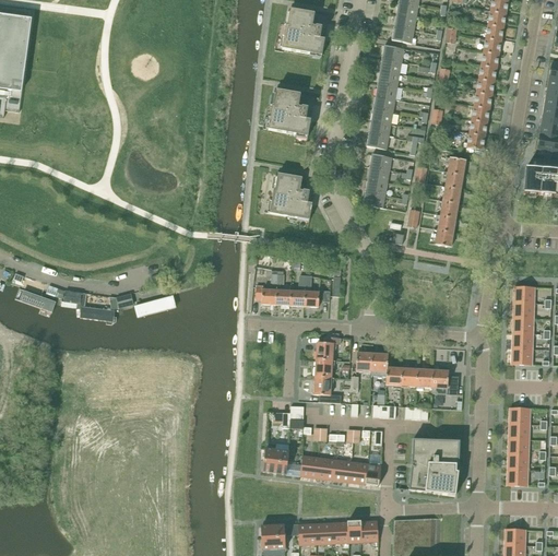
[(419,4),(400,0),(398,13),(417,16),(419,4)]
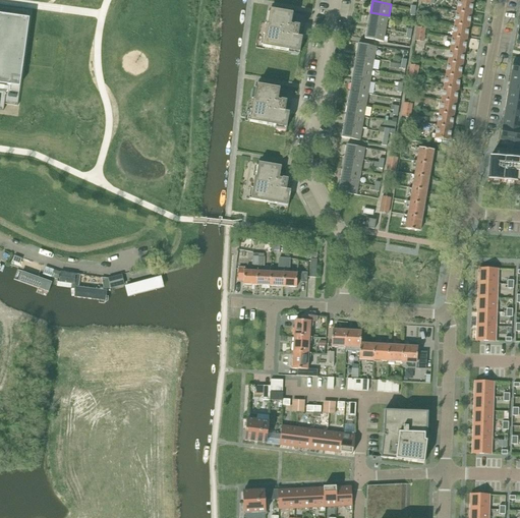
[(459,0),(458,8),(472,11),(474,0),(459,0)]
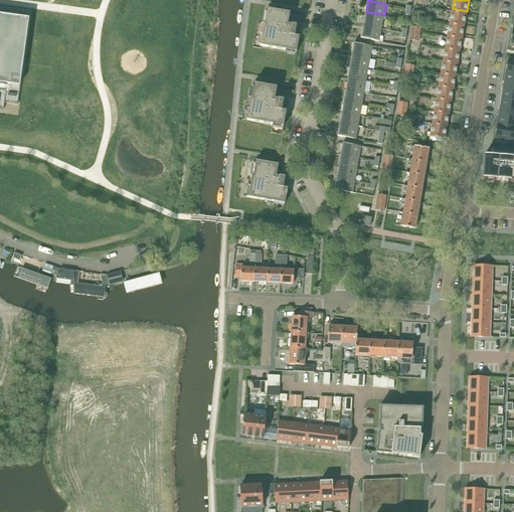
[(30,8),(0,3),(0,106),(4,107),(4,106),(4,100),(18,102),(30,13),(29,13),(30,8)]
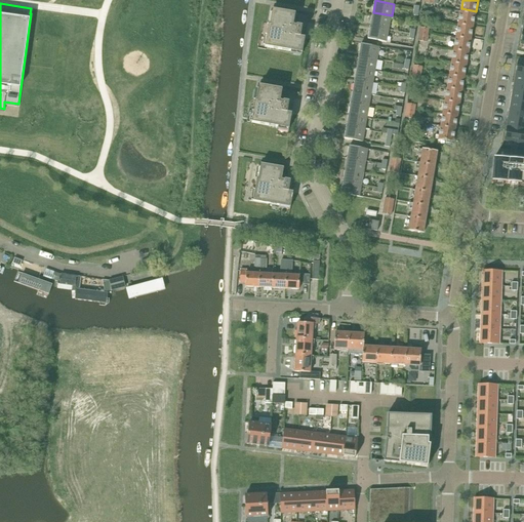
[(304,50),(306,35),(301,35),(304,24),(294,23),(296,11),(274,7),(271,22),(270,22),(266,44),(304,50)]
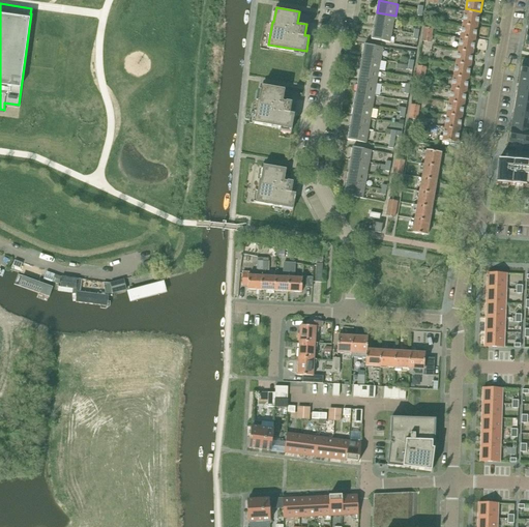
[(480,11),(466,8),(463,22),(478,24),(480,11)]
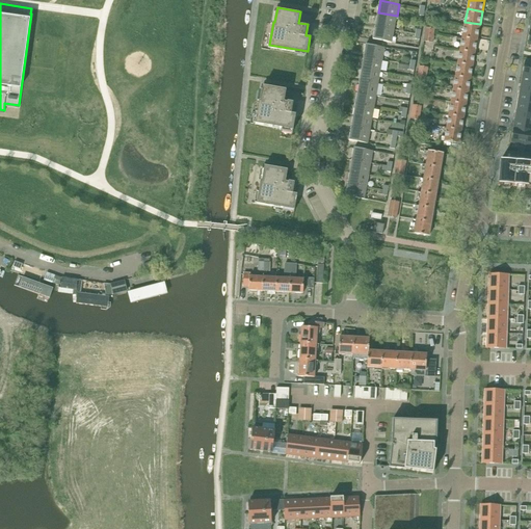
[(378,12),(376,24),(395,28),(397,16),(378,12)]
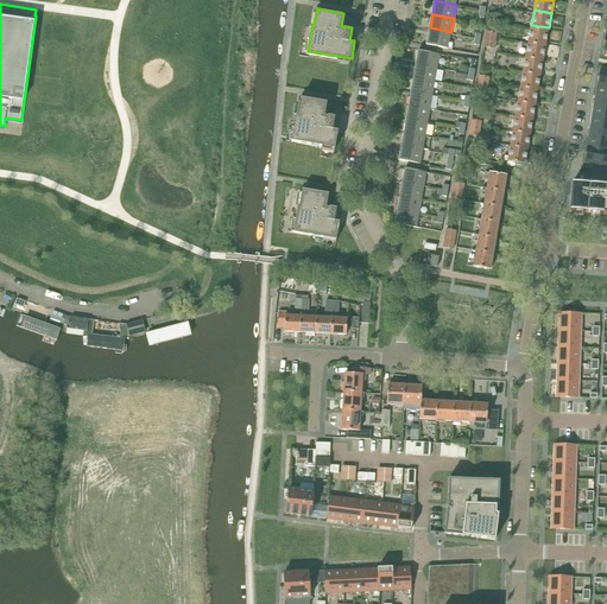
[(549,27),(531,25),(529,39),(545,43),(549,27)]
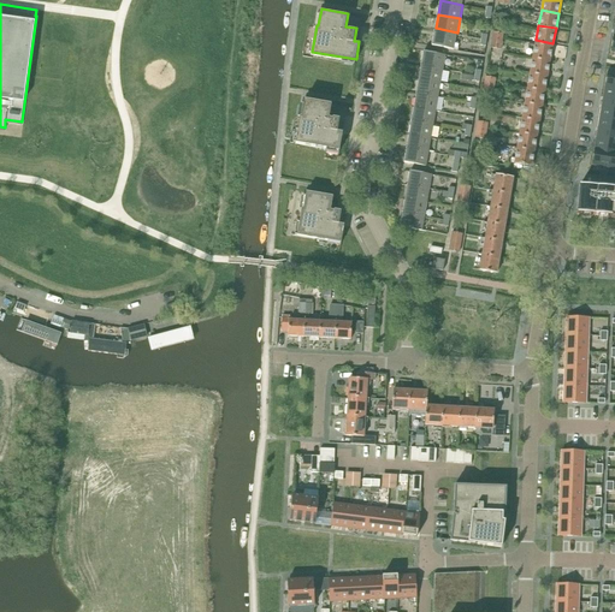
[(457,33),(436,28),(433,42),(455,46),(457,33)]
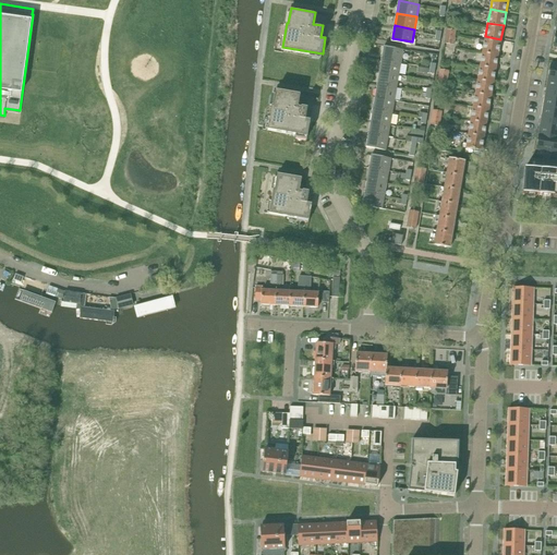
[(500,39),(485,36),(483,50),(498,52),(500,39)]
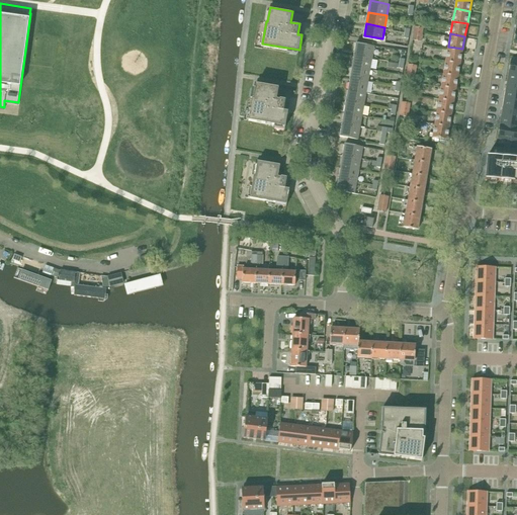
[(357,40),(355,52),(373,56),(375,44),(357,40)]
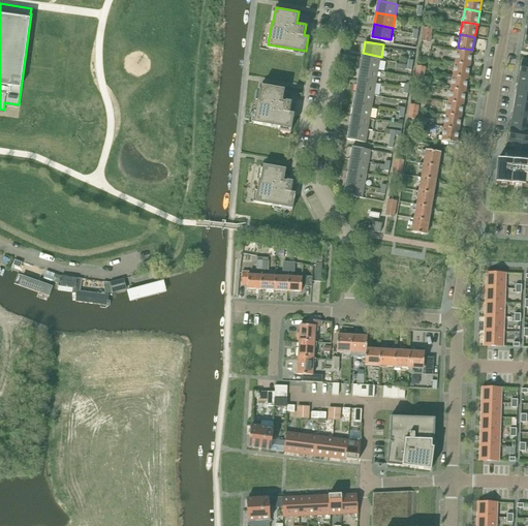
[(472,50),(458,48),(456,60),(470,63),(472,50)]
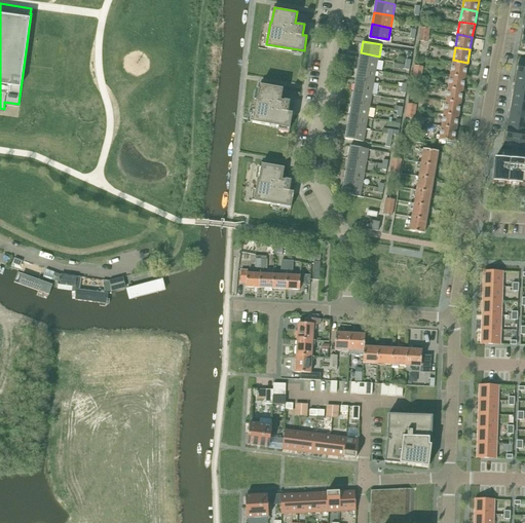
[(379,57),(361,52),(359,65),(377,68),(379,57)]
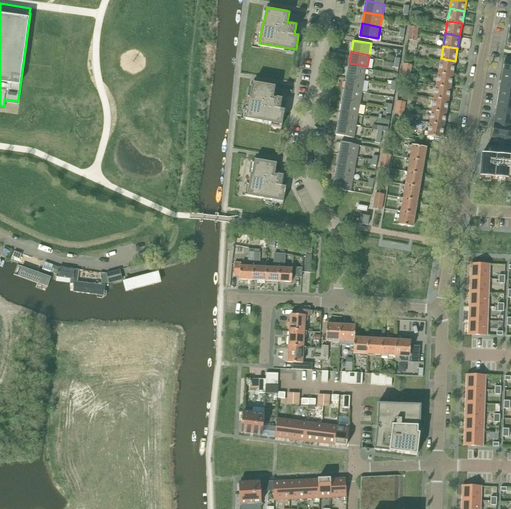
[(455,61),(441,58),(439,71),(453,73),(455,61)]
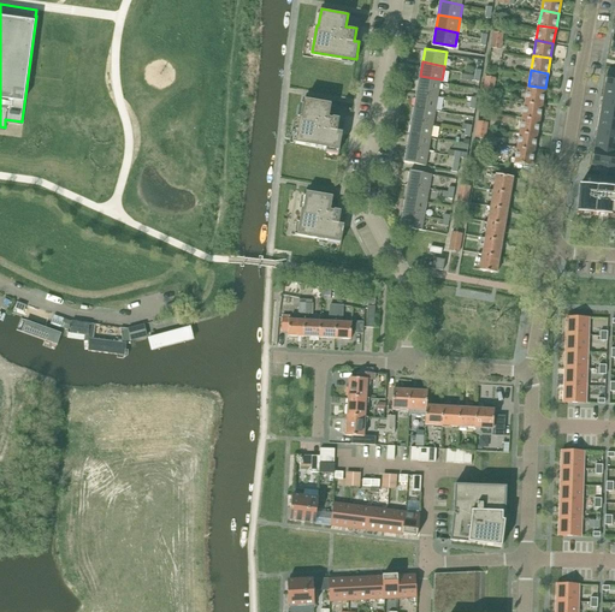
[(420,76),(418,90),(439,94),(442,79),(420,76)]
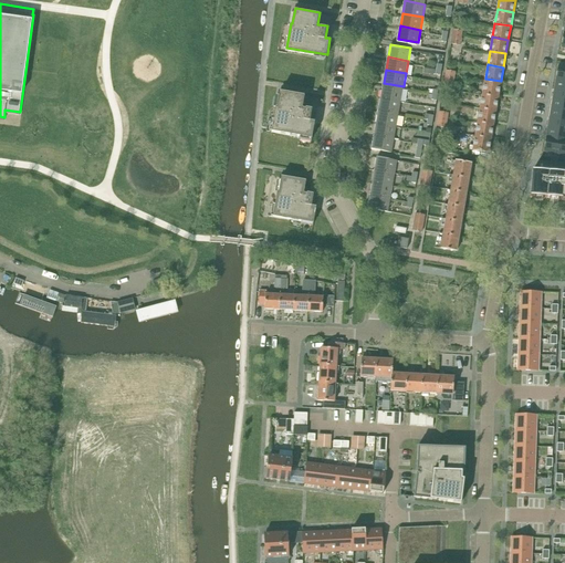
[(564,79),(556,77),(554,92),(564,93),(564,79)]
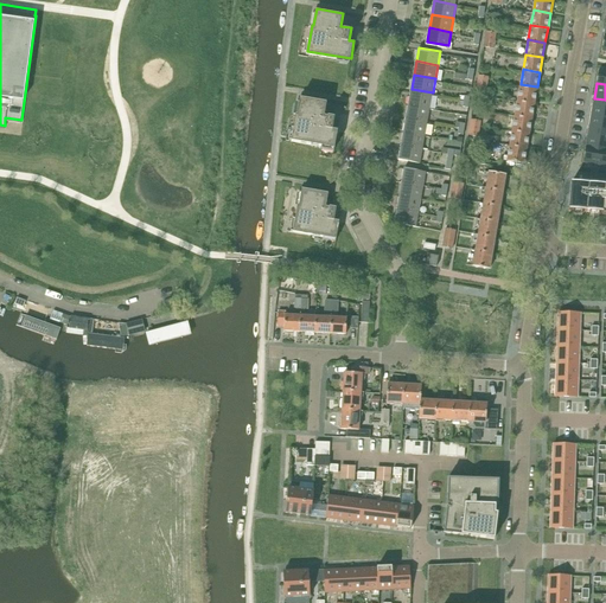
[(537,87),(521,84),(518,98),(535,101),(537,87)]
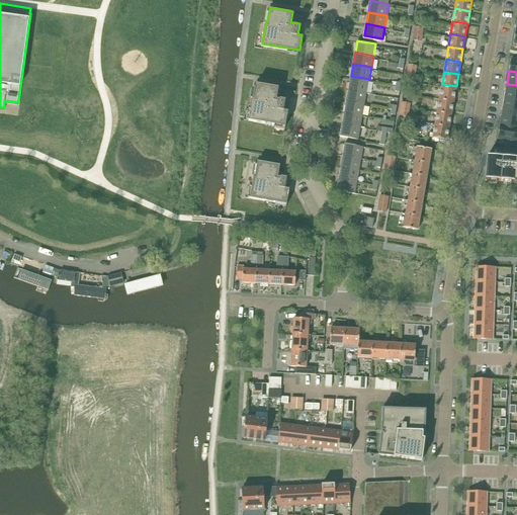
[(369,79),(351,76),(349,87),(367,90),(369,79)]
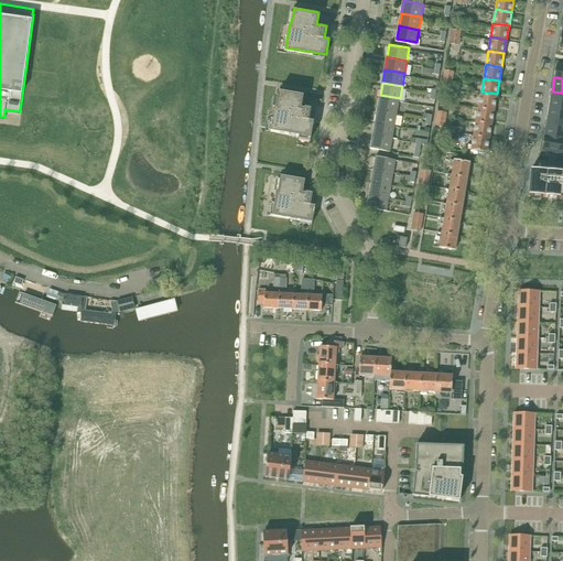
[(312,136),(314,119),(310,118),(312,107),(302,106),(304,93),(280,89),(277,105),(275,105),(271,129),(312,136)]
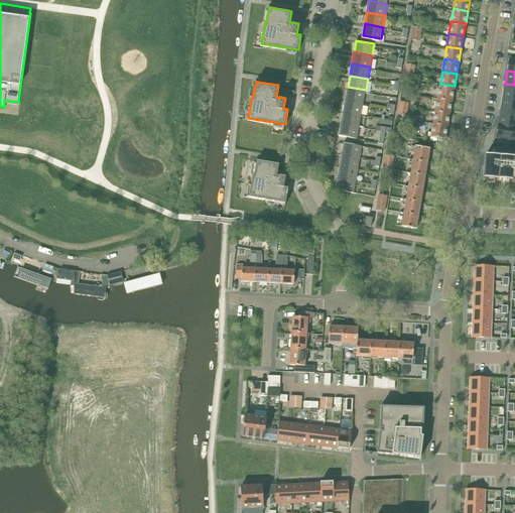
[(455,86),(440,84),(438,96),(453,99),(455,86)]
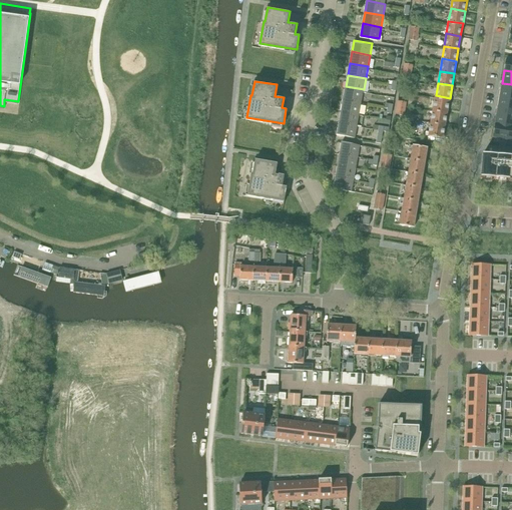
[(511,84),(502,83),(500,95),(511,97),(511,84)]
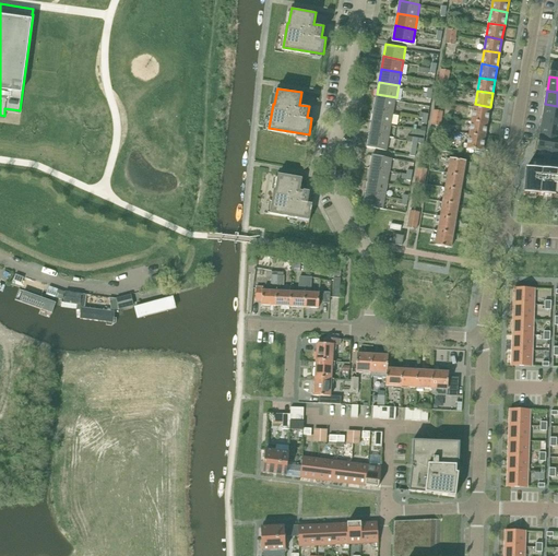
[(377,94),(374,107),(394,110),(396,97),(377,94)]
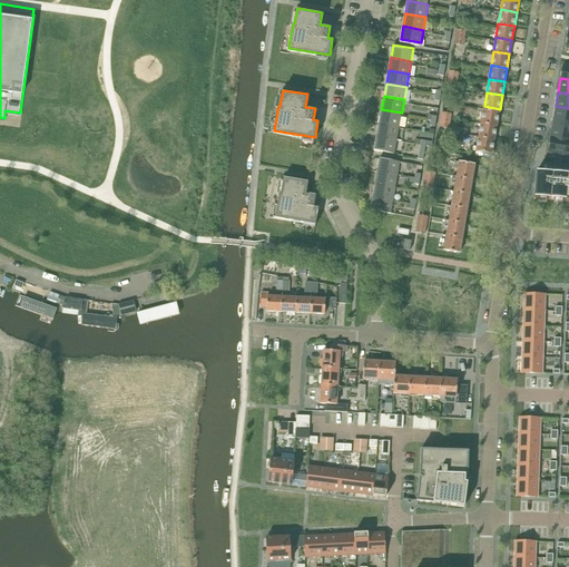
[(500,109),(484,106),(482,120),(498,123),(500,109)]
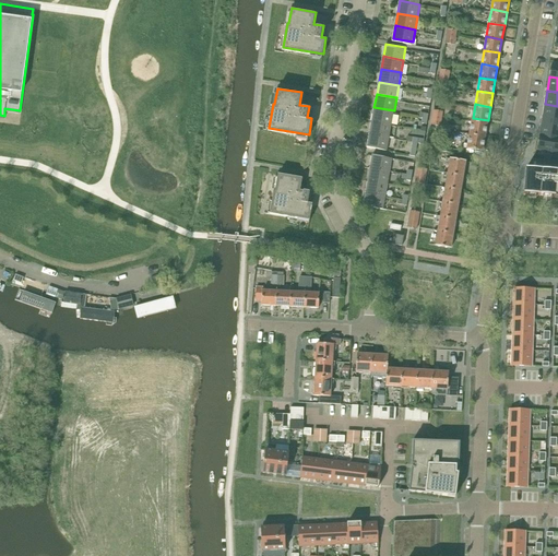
[(557,106),(545,104),(543,118),(557,120),(557,106)]
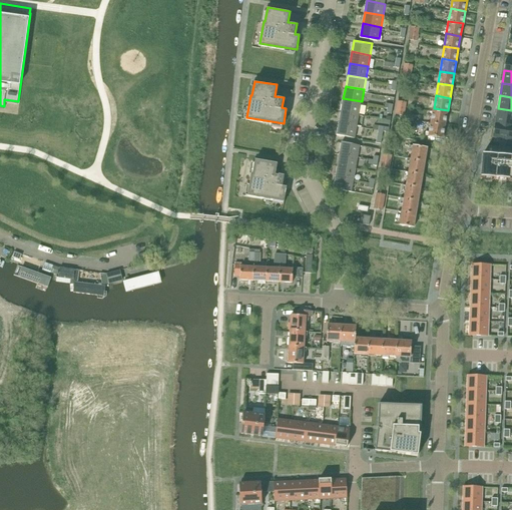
[(343,98),(341,109),(360,112),(362,101),(343,98)]
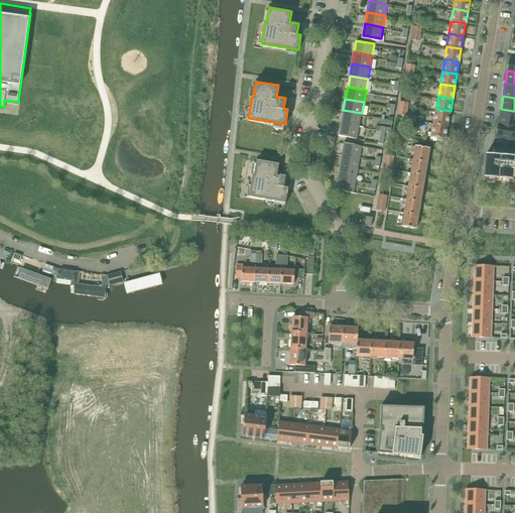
[(451,111),(436,109),(433,121),(448,124),(451,111)]
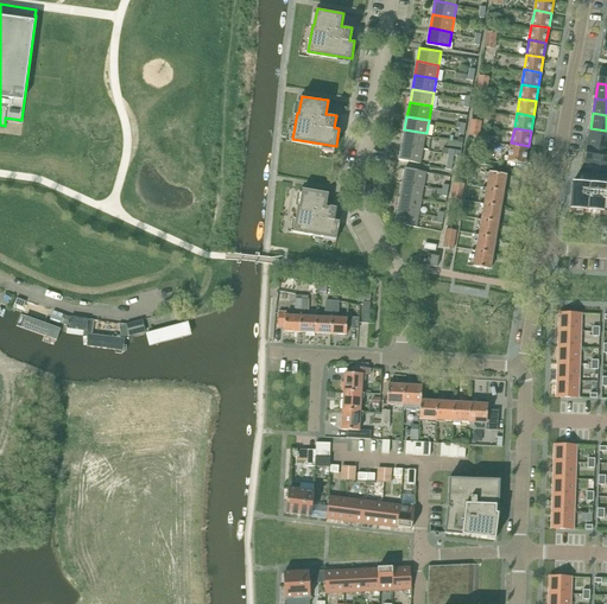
[(606,131),(590,128),(588,144),(600,146),(606,147),(606,131)]
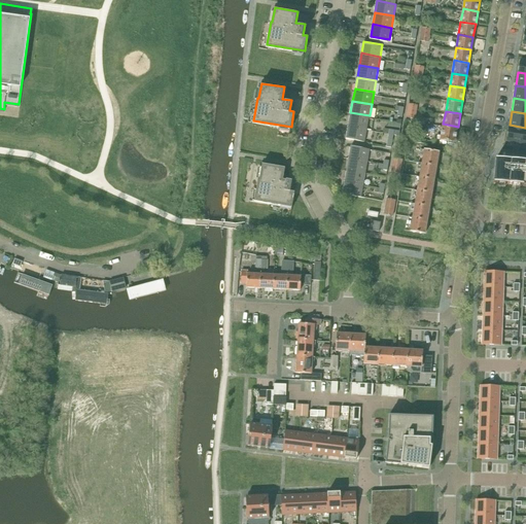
[(350,112),(348,125),(367,128),(370,115),(350,112)]
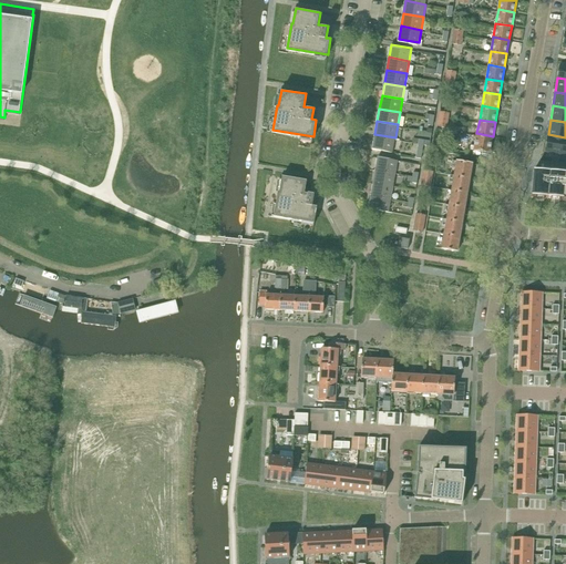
[(493,136),(476,133),(474,147),(491,150),(493,136)]
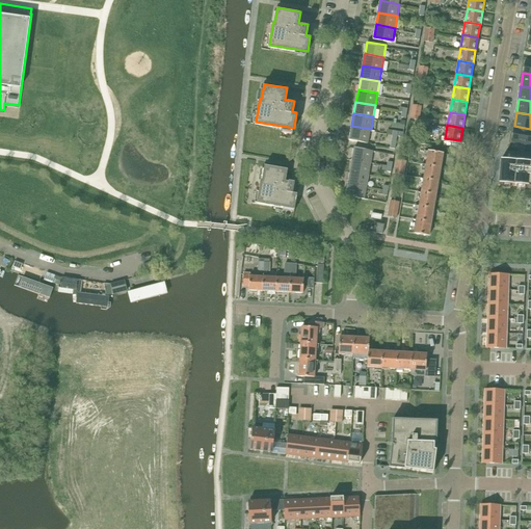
[(371,129),(351,126),(349,137),(369,140),(371,129)]
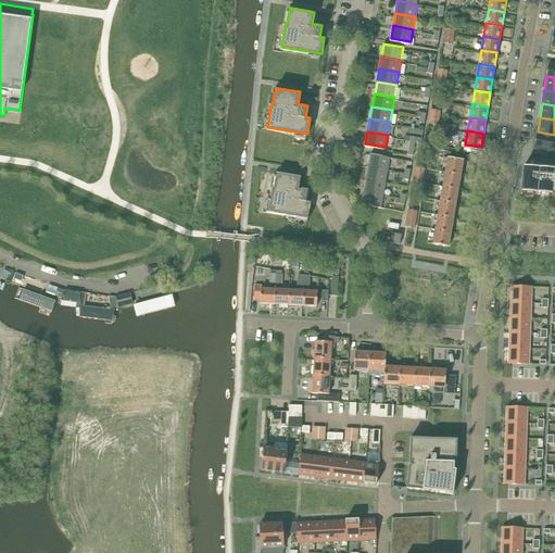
[(538,132),(535,146),(546,148),(549,134),(538,132)]
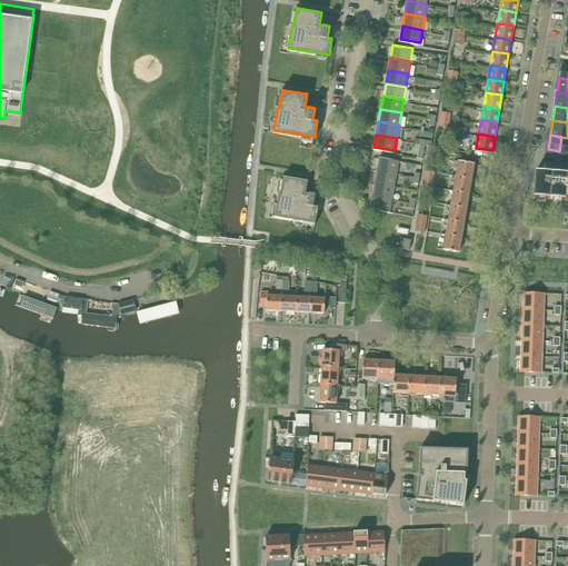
[(379,155),(377,168),(397,171),(399,158),(379,155)]
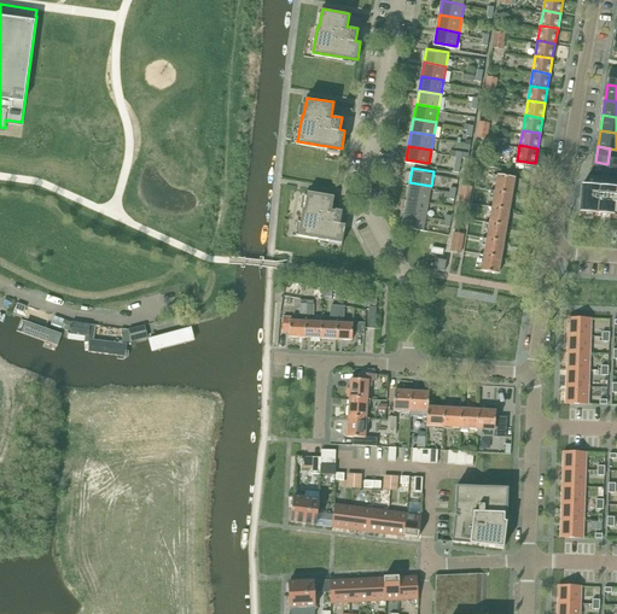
[(496,188),(512,191),(514,175),(494,171),(493,179),(498,180),(496,188)]
